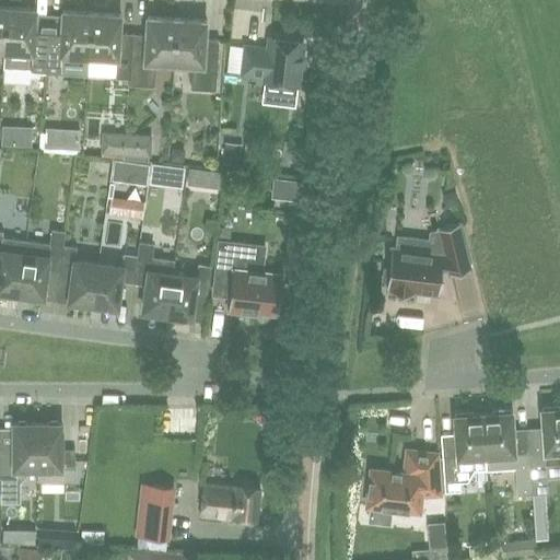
[(45,72),(48,27),(35,27),(36,9),(7,7),(3,51),(32,53),(31,71),(45,72)]
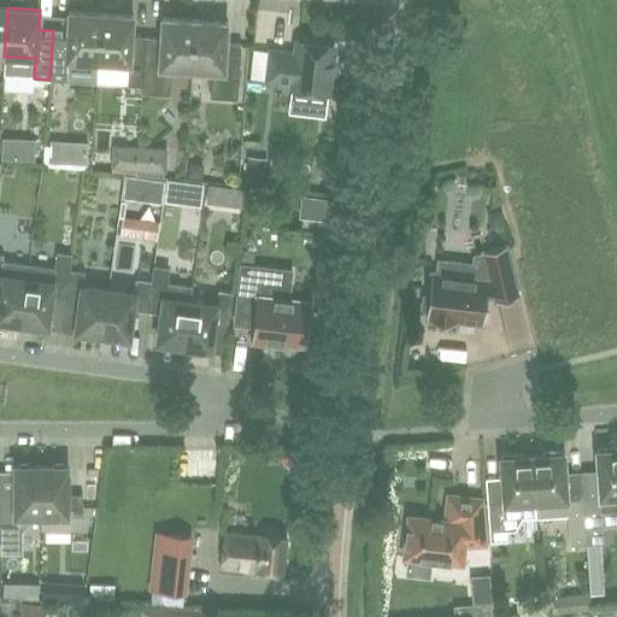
[(98,70),(101,13),(69,11),(68,31),(53,30),(50,80),(65,81),(66,69),(66,63),(97,64),(95,70),(98,70)]
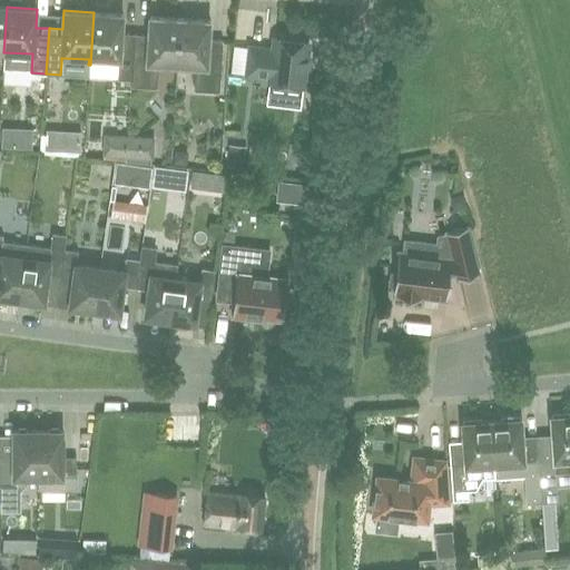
[(130,86),(134,33),(121,33),(123,15),(94,12),(90,65),(118,67),(117,78),(130,79),(130,86)]
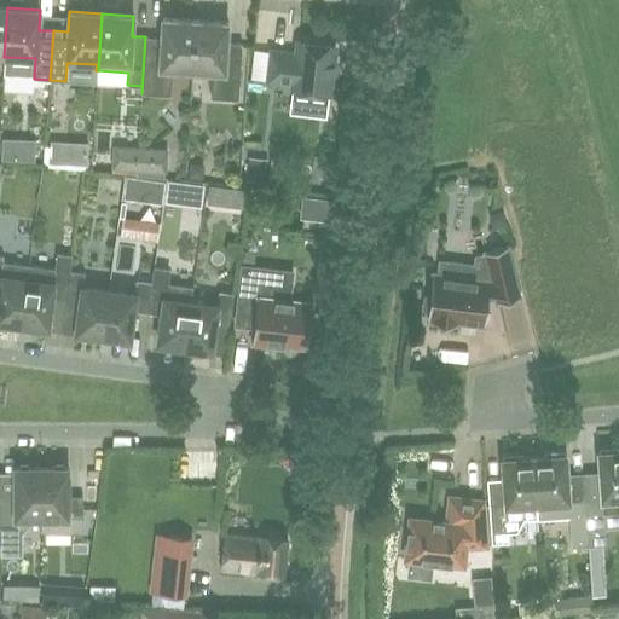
[(172,69),(192,70),(195,19),(162,17),(161,38),(145,36),(142,93),(171,94),(172,69)]
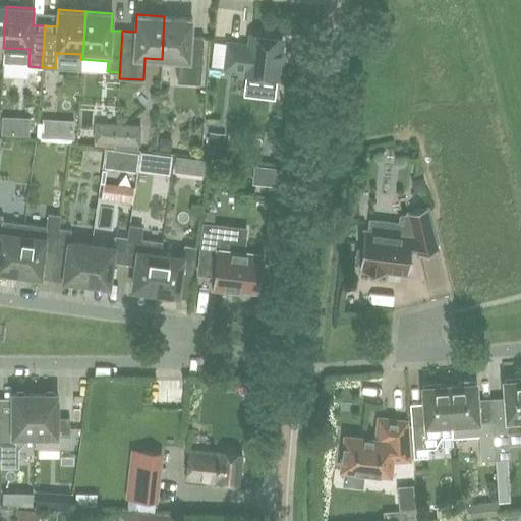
[(192,18),(164,16),(162,59),(179,60),(177,81),(200,83),(204,37),(191,36),(192,18)]
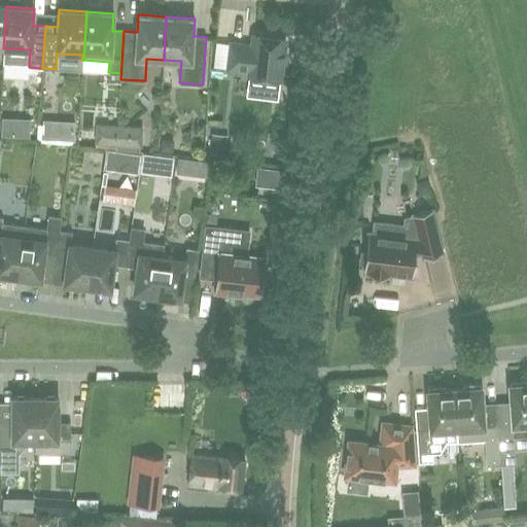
[(285,39),(262,36),(253,35),(252,48),(246,47),(246,44),(231,42),(227,69),(249,72),(249,76),(262,78),(280,80),(282,65),(285,65),(287,51),(284,51),(285,39)]
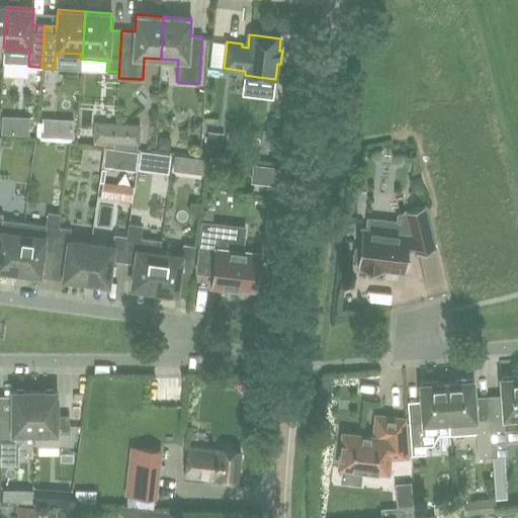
[(7,124),(30,124),(31,110),(7,110),(7,124)]
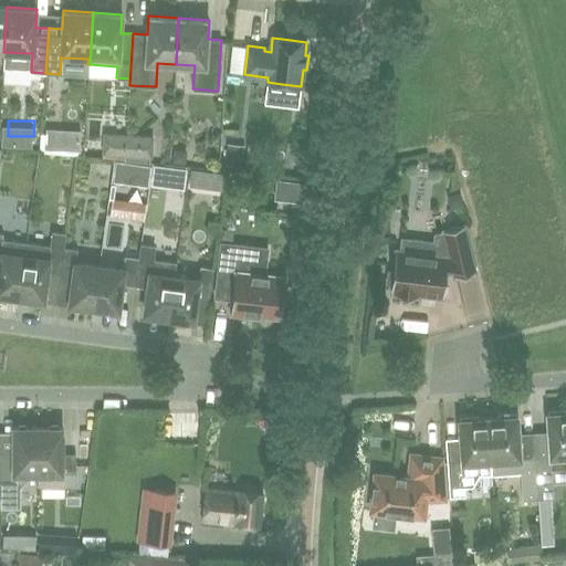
[(85,147),(84,122),(50,123),(51,148),(85,147)]
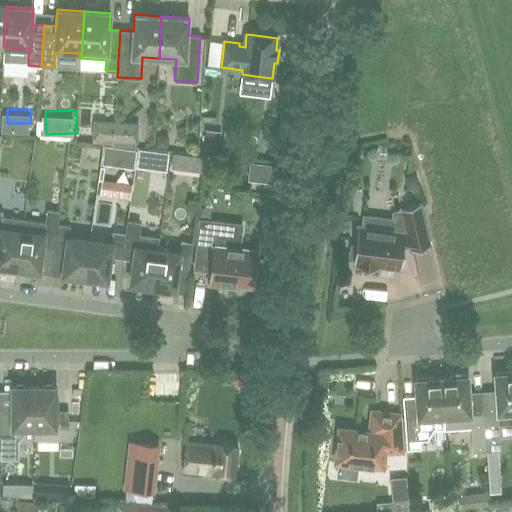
[(113,140),(127,141),(128,123),(114,123),(113,140)]
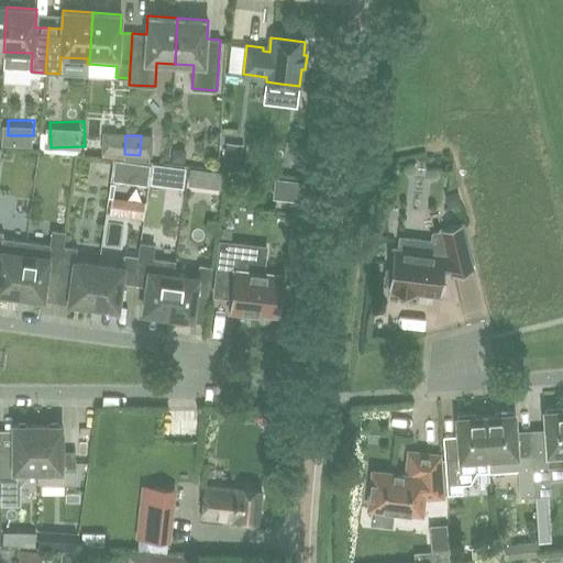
[(145,214),(146,196),(113,194),(112,212),(145,214)]
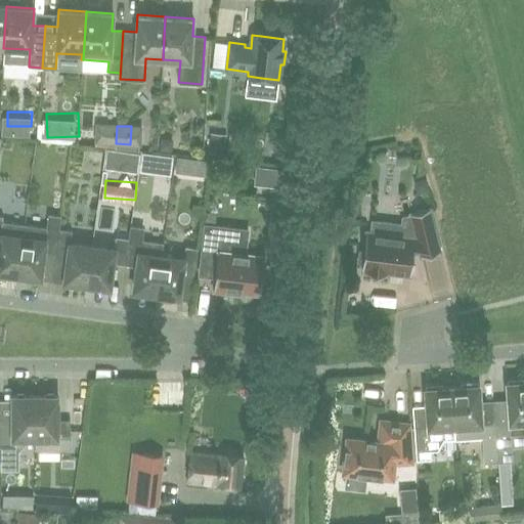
[(364,270),(364,271),(387,274),(388,272),(410,275),(413,253),(420,252),(421,256),(440,251),(430,208),(410,213),(410,215),(403,217),(402,224),(373,221),(372,231),(365,230),(363,252),(359,251),(358,264),(362,265),(361,269),(364,270)]
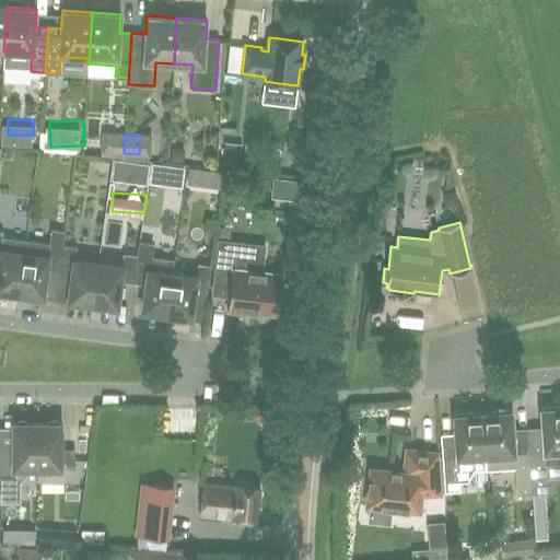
[(59,272),(62,245),(63,240),(65,231),(51,229),(50,237),(49,243),(25,240),(19,293),(43,296),(46,270),(59,272)]
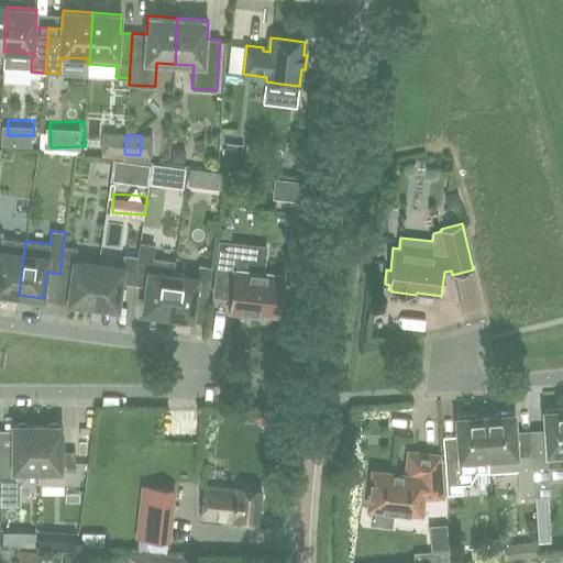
[(0,291),(19,295),(25,241),(2,238),(2,232),(0,232),(0,291)]
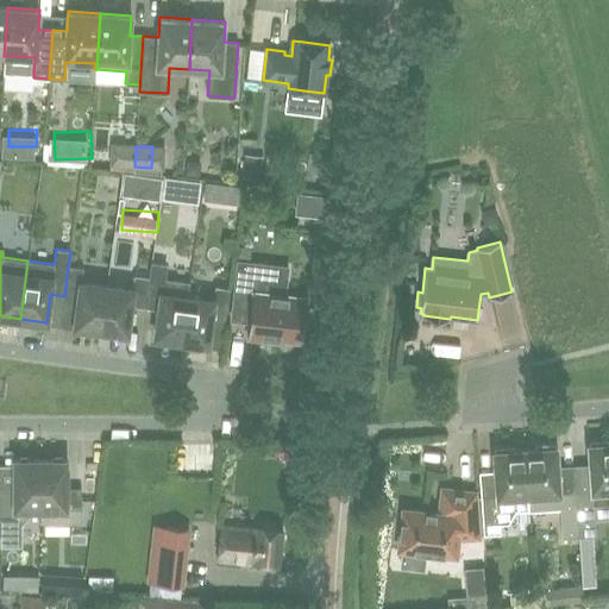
[(306,296),(303,296),(261,292),(264,264),(238,262),(232,319),(251,321),(250,331),(249,331),(248,338),(283,341),(283,339),(301,341),(303,321),(306,296)]
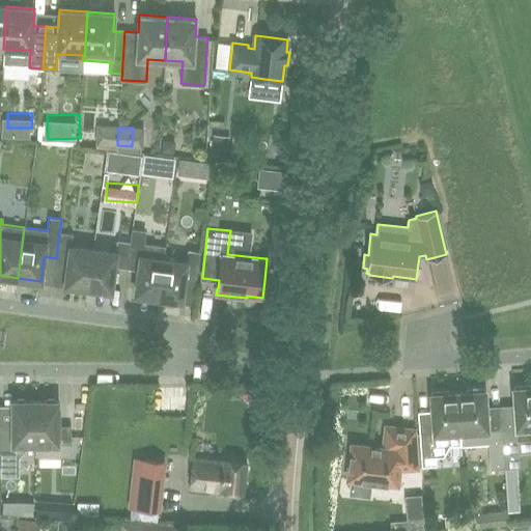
[(88,287),(93,249),(71,246),(73,233),(59,232),(56,258),(68,259),(65,284),(88,287)]
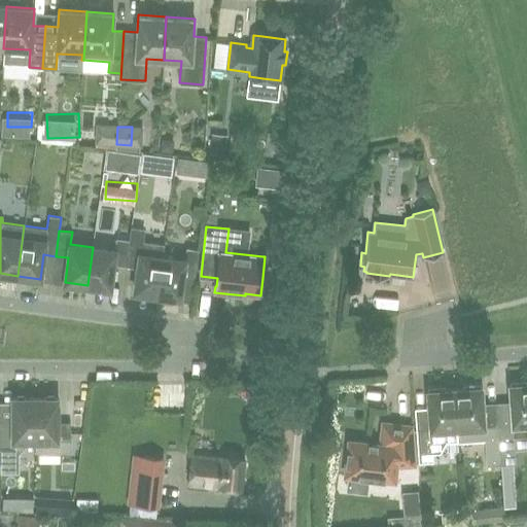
[(126,266),(129,240),(116,239),(114,250),(93,247),(88,285),(110,288),(113,264),(126,266)]
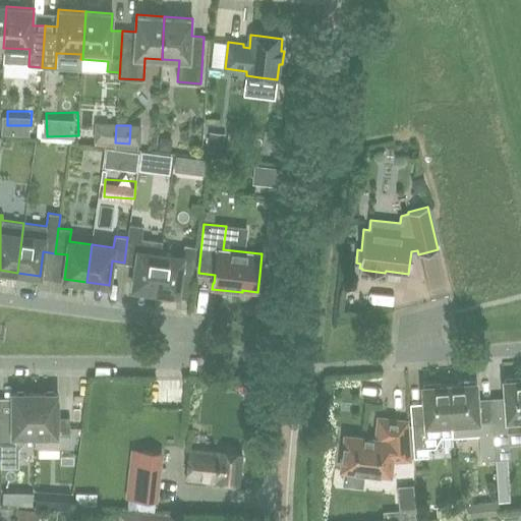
[(155,291),(161,254),(138,250),(139,239),(127,237),(124,263),(136,265),(132,288),(155,291)]
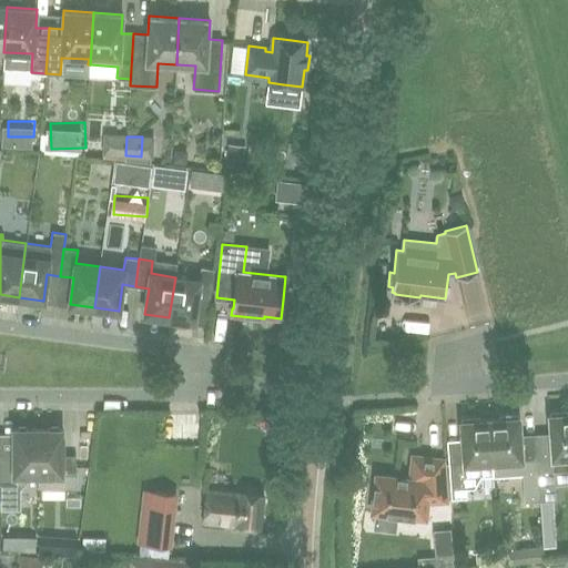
[(199,281),(175,277),(169,317),(193,321),(198,295),(211,296),(214,270),(201,267),(199,281)]
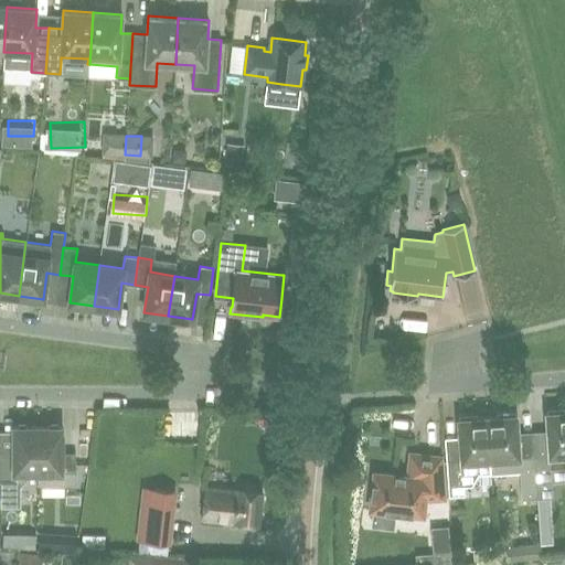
[(563,454),(564,454),(564,405),(546,407),(550,460),(534,461),(536,498),(539,498),(540,511),(550,510),(548,497),(554,497),(552,468),(563,467),(563,454)]
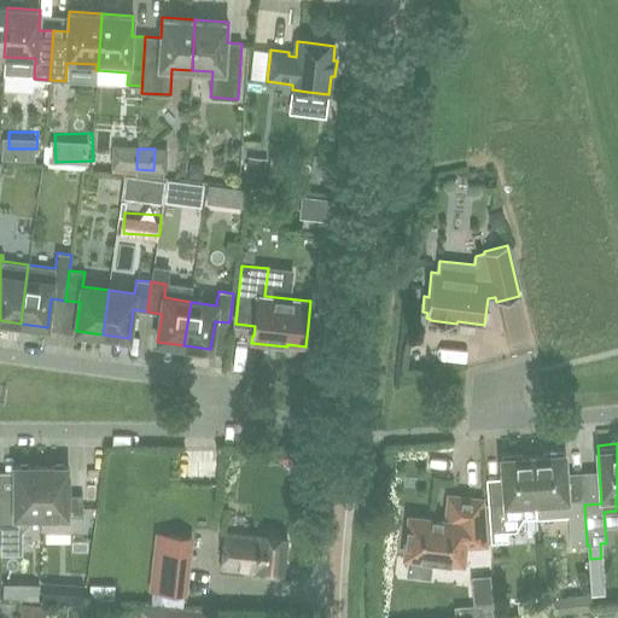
[(542,449),(543,455),(532,456),(537,517),(569,514),(571,546),(587,544),(584,505),(567,506),(564,448),(542,449)]
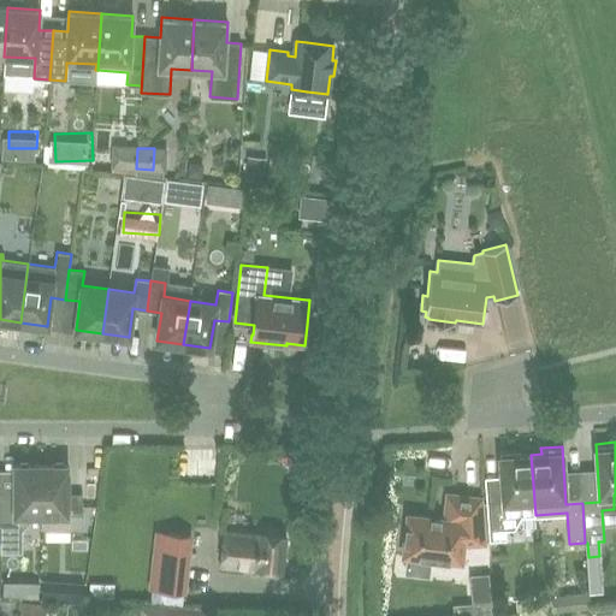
[(535,515),(531,455),(521,455),(520,450),(499,451),(503,499),(486,501),(489,540),(507,539),(505,529),(515,529),(521,516),(535,515)]
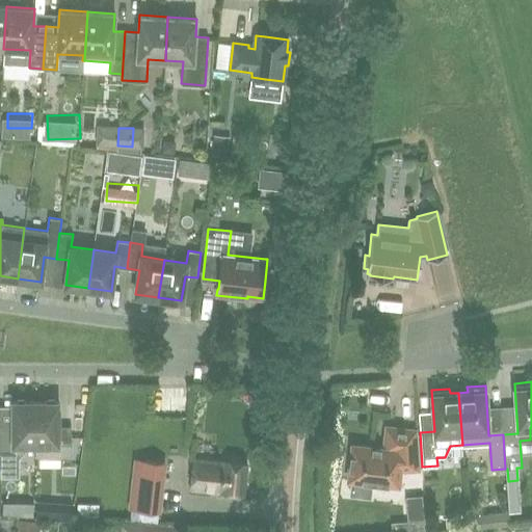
[(35,444),(35,401),(11,401),(11,426),(0,426),(0,478),(20,478),(20,458),(27,451),(27,444),(35,444)]
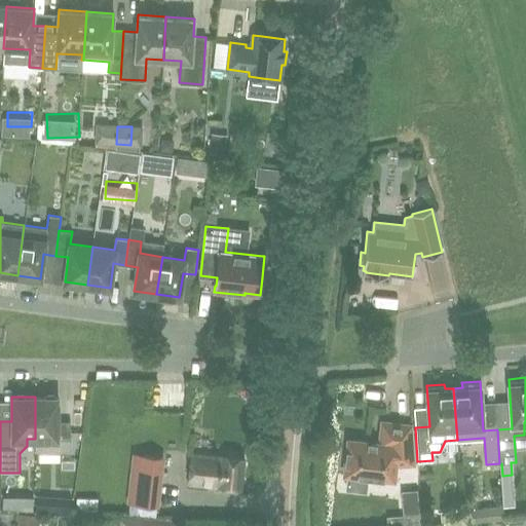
[(70,446),(70,421),(58,421),(58,397),(35,397),(35,439),(58,439),(58,446),(70,446)]
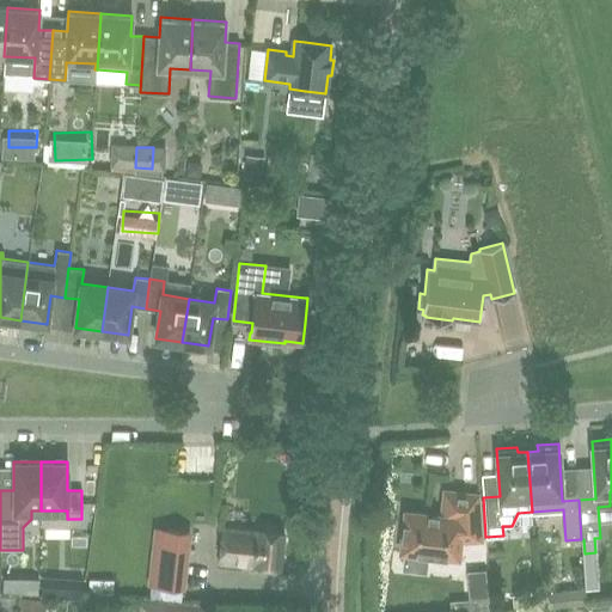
[(405,512),(401,552),(458,558),(459,542),(481,540),(478,495),(444,490),(441,516),(405,512)]
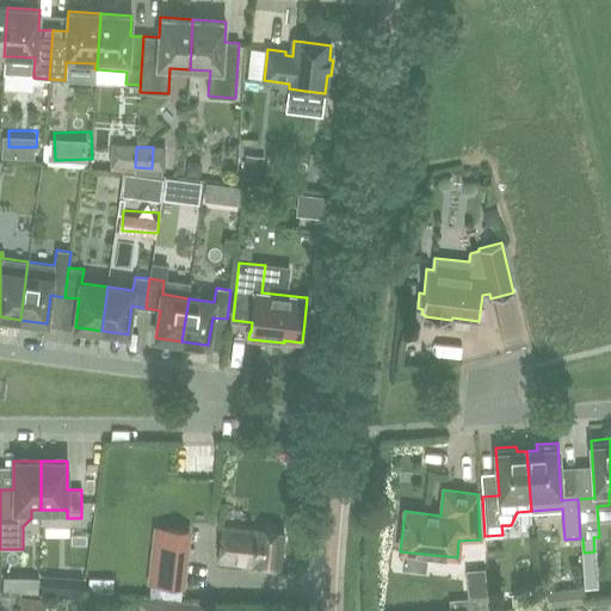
[(184,588),(191,530),(154,526),(147,585),(184,588)]
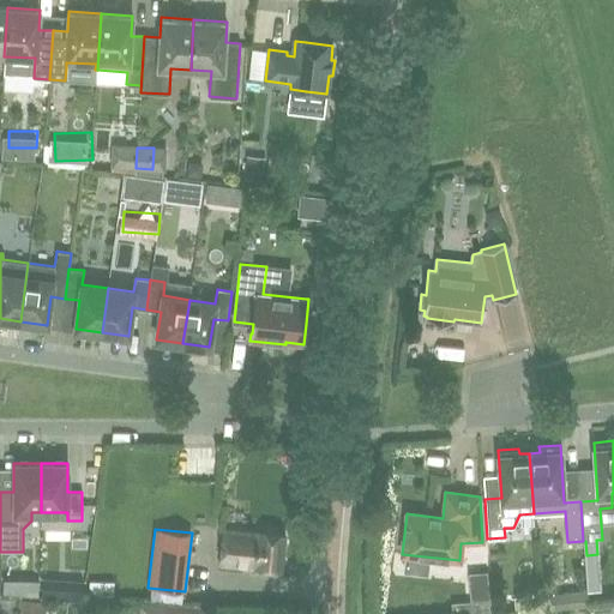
[(259,533),(223,529),(220,565),(281,571),(286,534),(259,530),(259,533)]
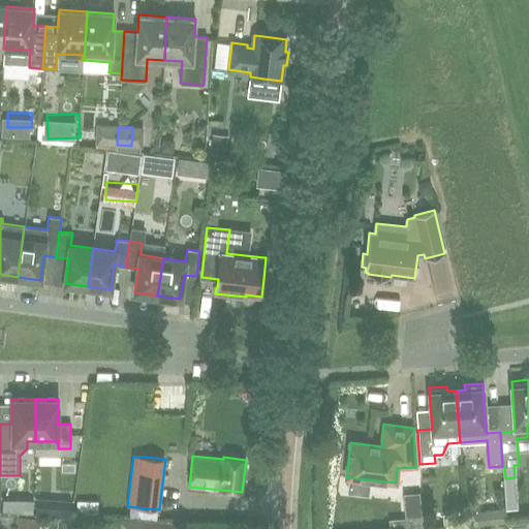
[(127,528),(160,528),(161,521),(128,520),(127,528)]
